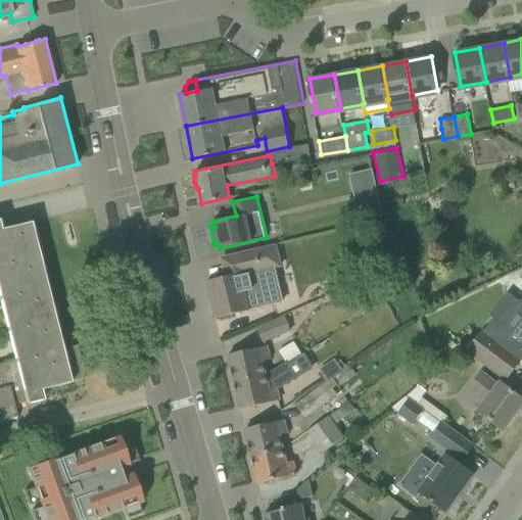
[(0,295),(15,358),(27,399),(27,403),(44,397),(42,388),(72,381),(72,380),(86,376),(78,343),(63,347),(31,221),(1,228),(0,223),(0,295)]
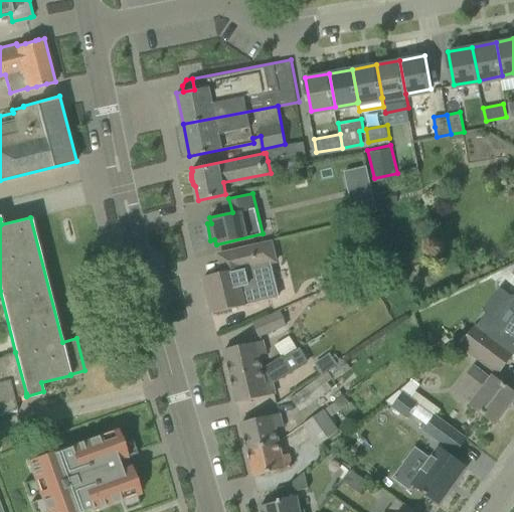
[(229,270),(204,276),(212,312),(232,307),(277,297),(273,279),(269,264),(278,262),(273,240),(225,251),(229,270)]
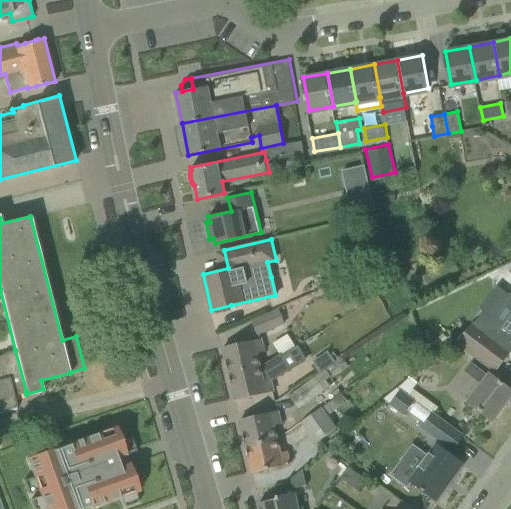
[(483,309),(474,321),(505,344),(504,346),(510,350),(510,293),(493,316),(483,309)]
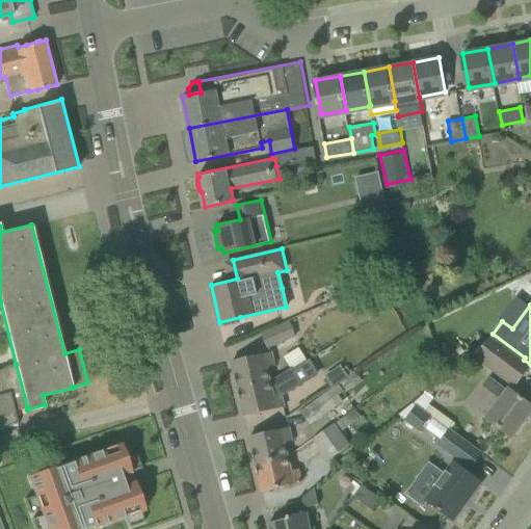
[(262,333),(267,345),(295,334),(290,321),(262,333)]
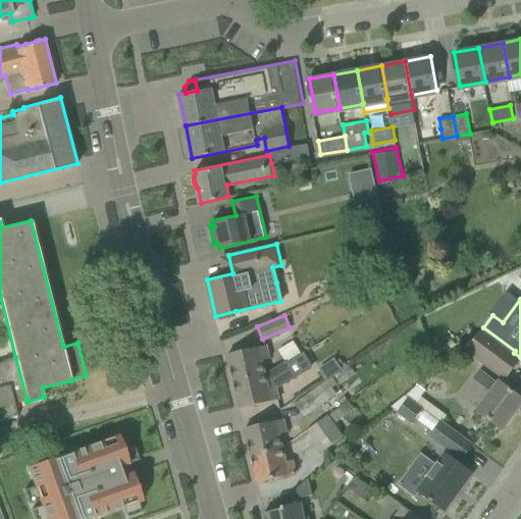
[(483,327),(467,348),(506,377),(520,359),(520,357),(514,353),(515,351),(483,327)]
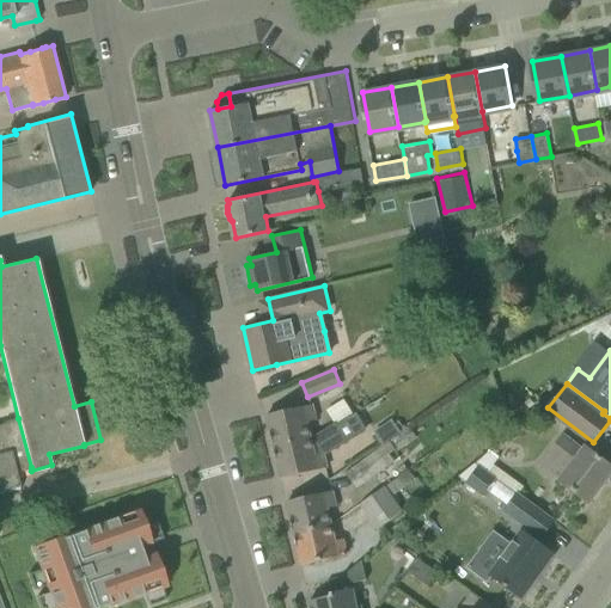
[(312,403),(268,413),(275,444),(311,436),(307,421),(316,418),(312,403)]
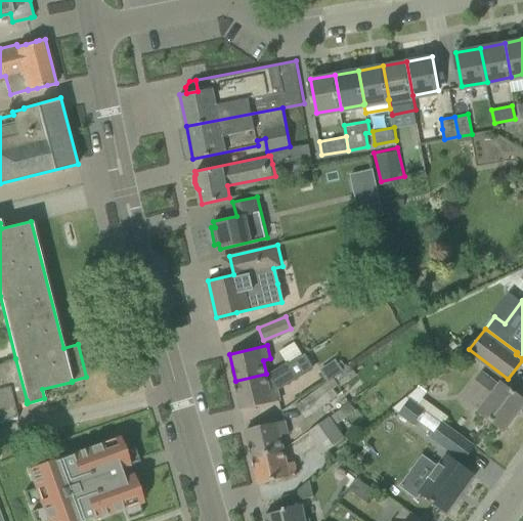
[(336,357),(320,367),(328,379),(329,381),(335,377),(344,370),(343,368),(336,357)]
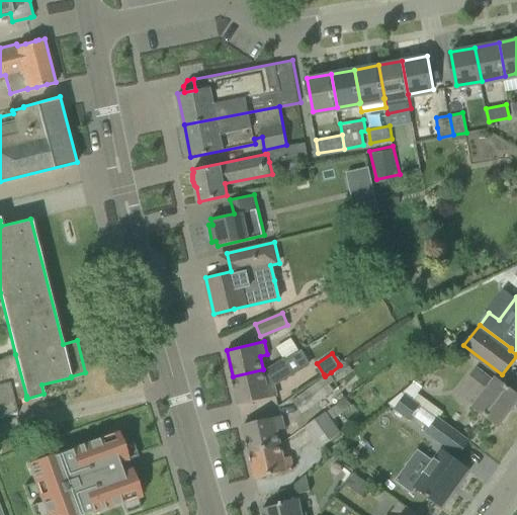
[(0,419),(18,415),(14,399),(26,396),(15,354),(0,357),(0,419)]
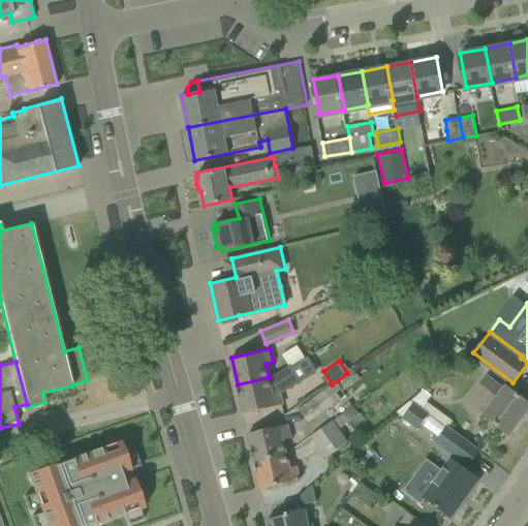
[(269,377),(238,384),(244,412),(283,403),(280,394),(300,381),(290,365),(269,377)]
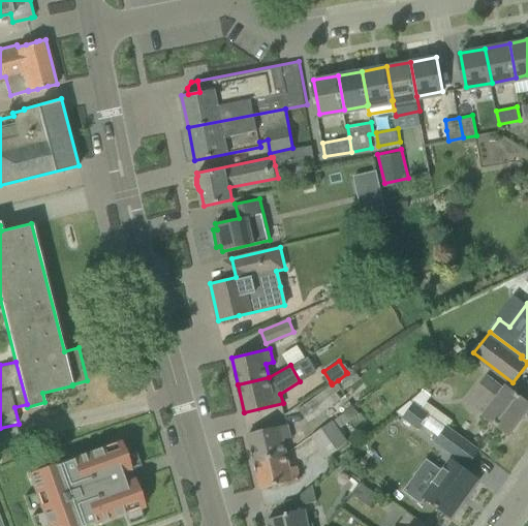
[(347,373),(338,380),(341,385),(343,389),(361,377),(358,374),(354,368),(347,373)]
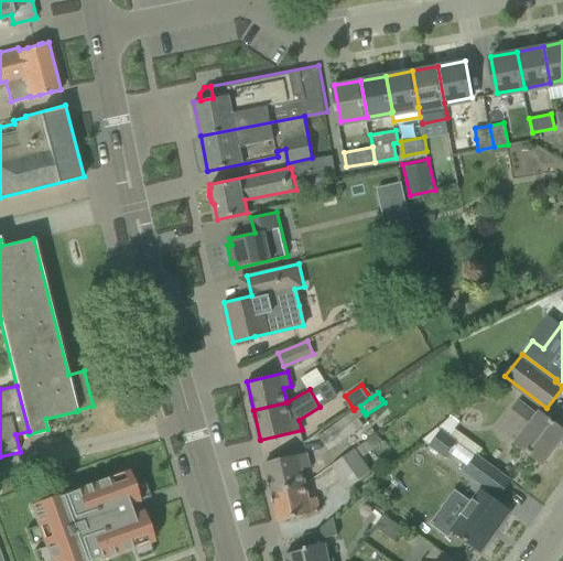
[(521,398),(509,414),(527,428),(517,440),(516,441),(526,449),(543,462),(562,435),(562,427),(540,410),(539,411),(521,398)]
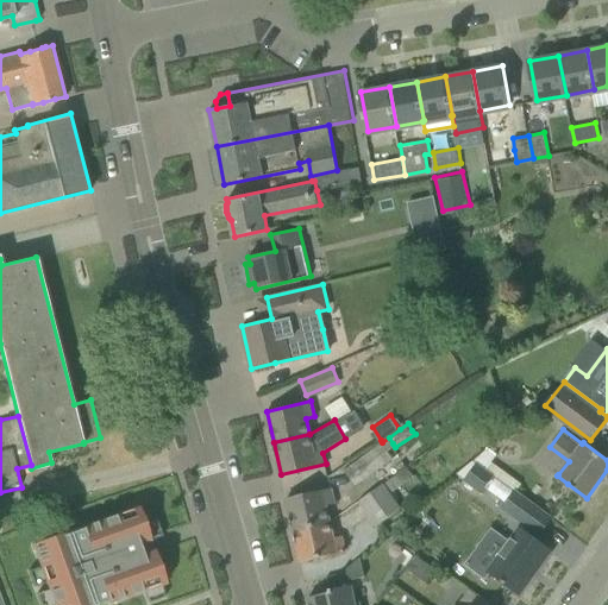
[(471,459),(515,491),(521,483),(491,461),(497,453),(488,446),(471,459)]
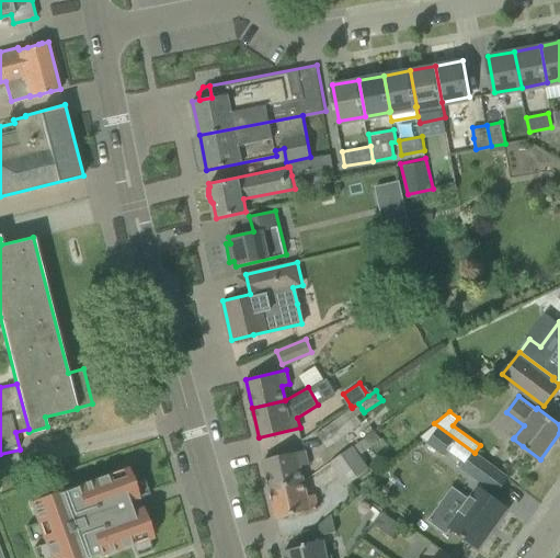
[(463,467),(498,492),(509,476),(475,453),(434,423),(420,435),(444,453),(446,450),(466,464),(463,467)]
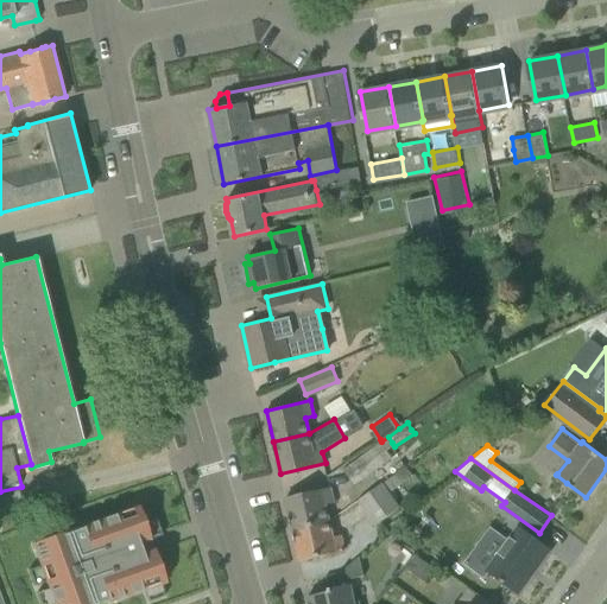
[(399,470),(406,479),(413,475),(406,465),(399,470)]
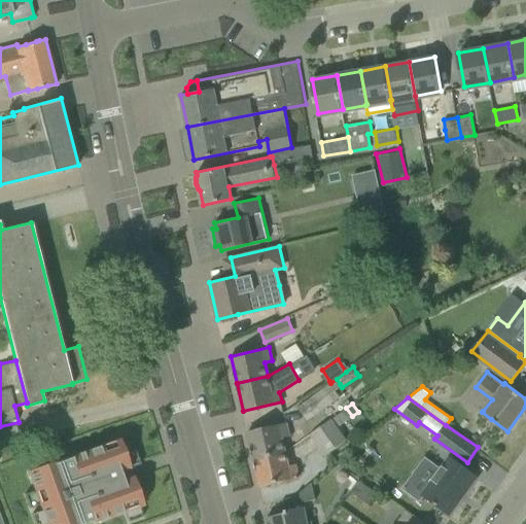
[(332,417),(309,433),(324,456),(348,440),(332,417)]
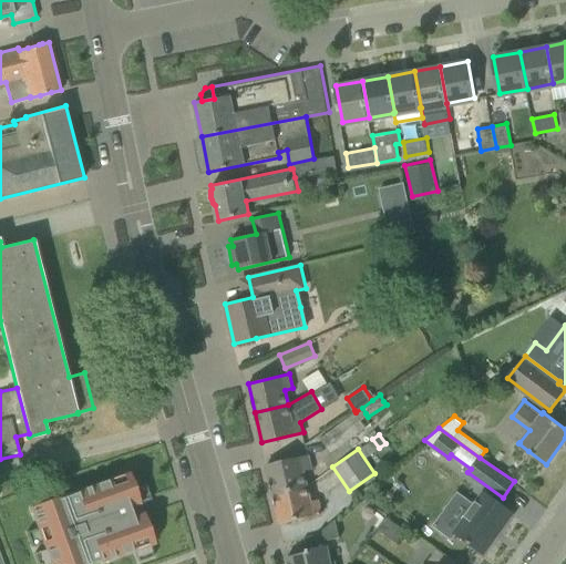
[(308,454),(267,464),(274,493),(307,485),(302,470),(311,468),(308,454)]
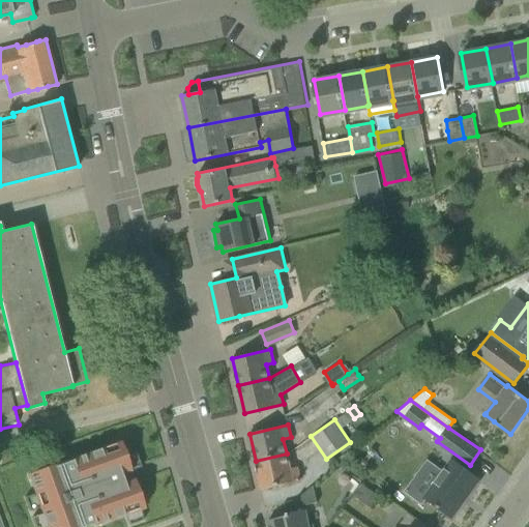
[(62,460),(28,472),(48,526),(85,526),(85,525),(95,522),(96,524),(145,506),(135,476),(124,480),(121,472),(131,468),(121,439),(72,457),(72,459),(62,462),(62,460)]
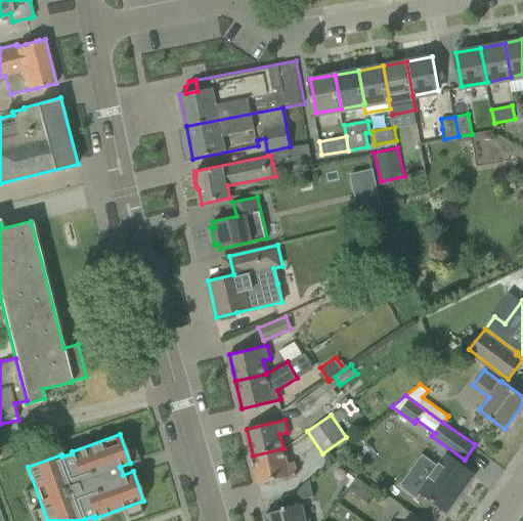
[(284,448),(253,456),(259,483),(297,474),(294,461),(287,462),(284,448)]
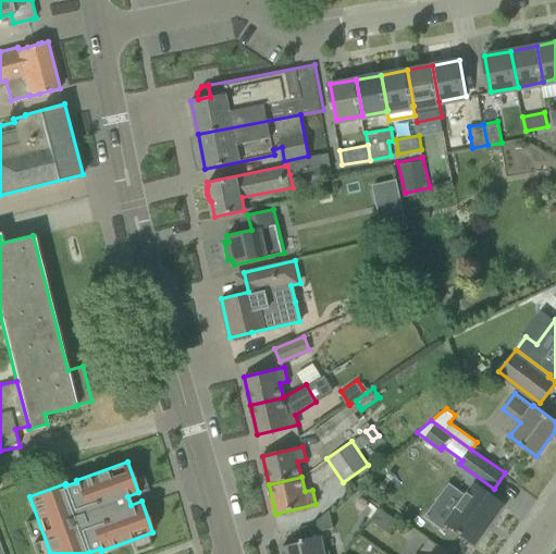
[(476,482),(446,522),(476,543),(504,503),(476,482)]
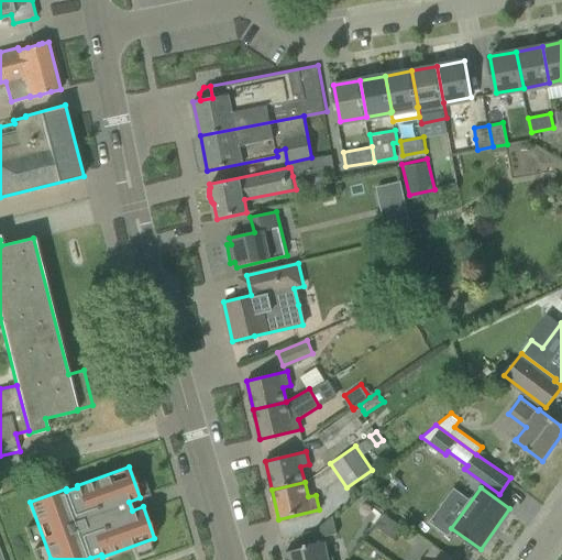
[(384,512),(374,525),(376,526),(394,538),(403,526),(403,525),(384,512)]
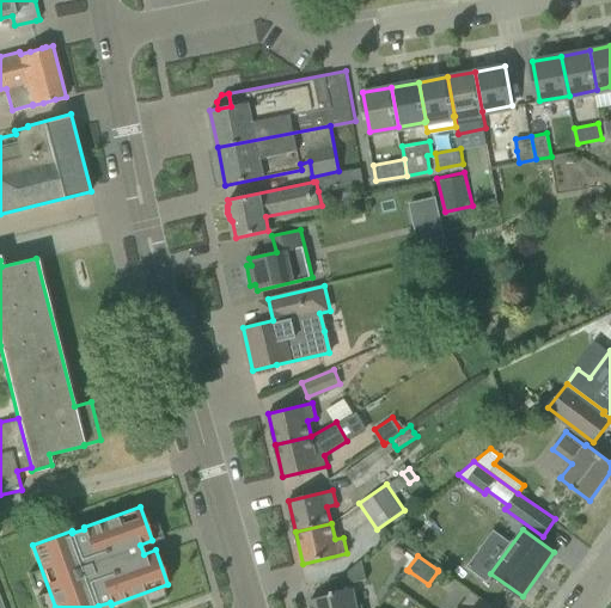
[(347,573),(348,582),(367,578),(364,558),(347,573)]
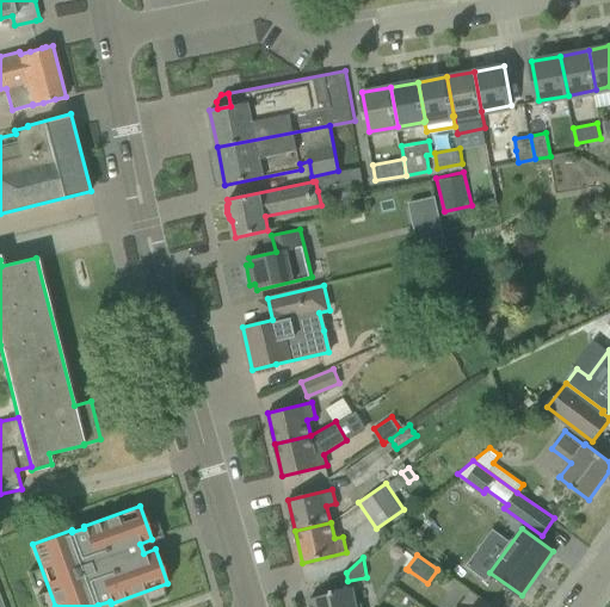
[(332,594),(309,599),(310,606),(363,606),(363,602),(358,604),(355,586),(332,592),(332,594)]
